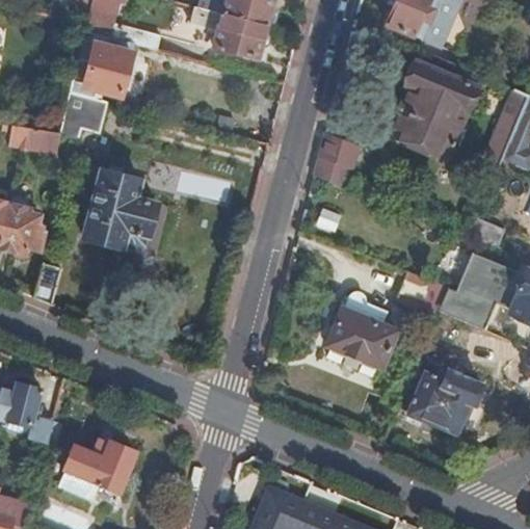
[(73,0),(70,16),(86,19),(89,0),(73,0)]
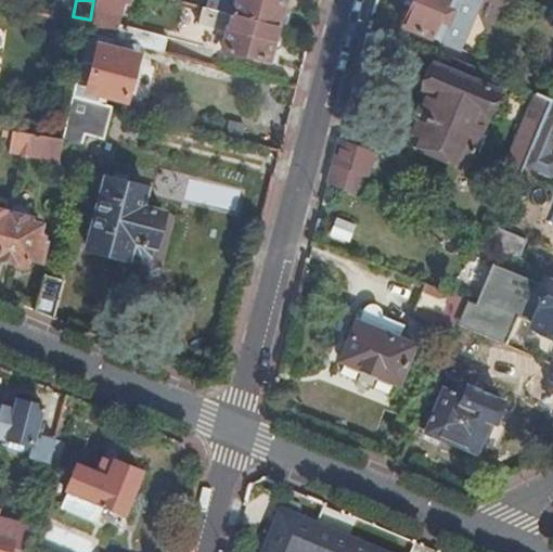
[(93,0),(90,20),(88,30),(138,45),(163,51),(167,36),(118,22),(123,0),(93,0)]
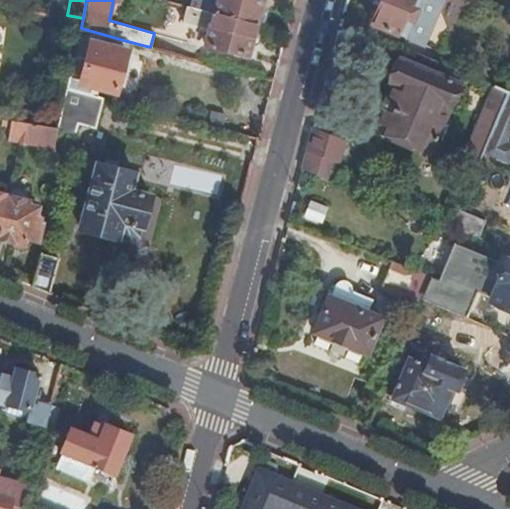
[(254,22),(256,23),(262,0),(191,0),(190,6),(254,22)]
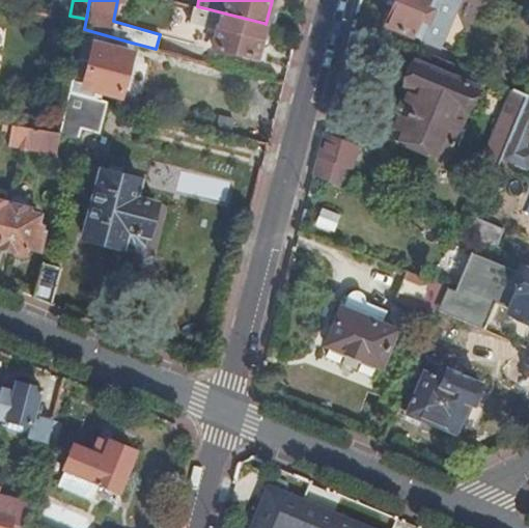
[(394,0),(385,24),(439,47),(457,1),(454,0),(394,0)]
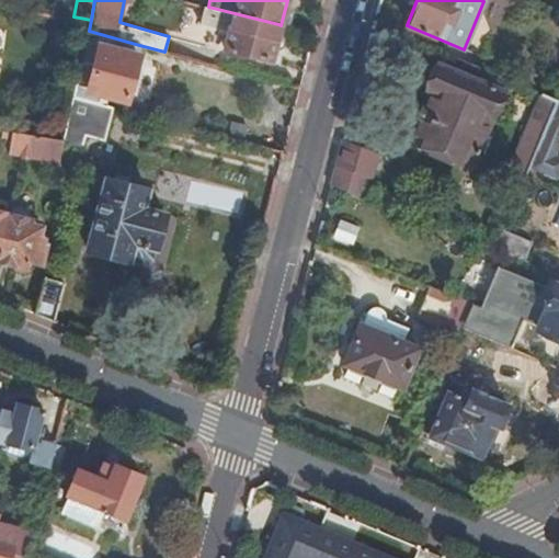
[(278,24),(208,7),(203,4),(200,21),(229,30),(225,47),(270,58),(278,24)]
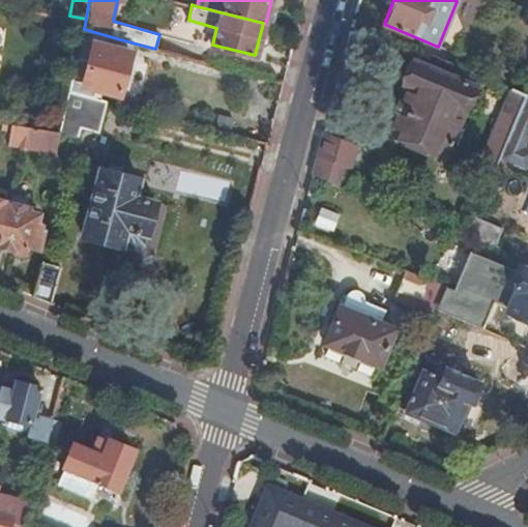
[(69,89),(95,96),(97,86),(120,92),(130,53),(128,53),(132,42),(84,29),(69,89)]
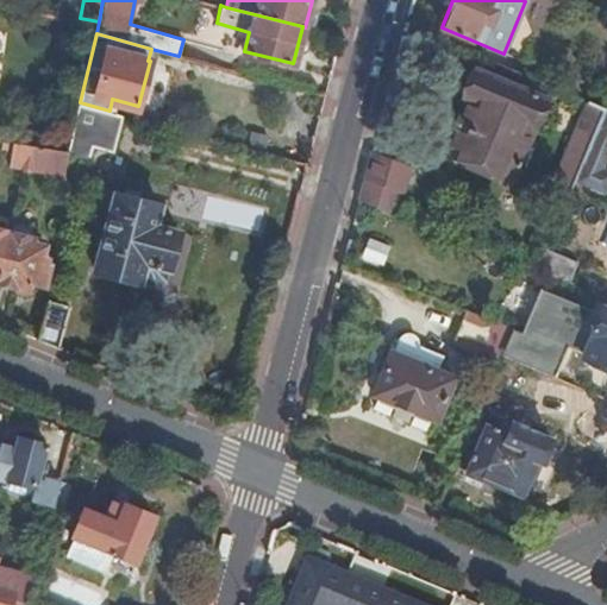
[(511,180),(533,126),(545,101),(474,70),(463,96),(469,99),(446,152),(511,180)]
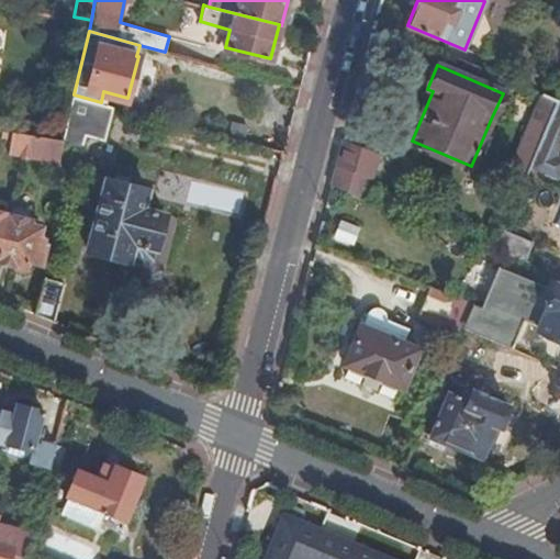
[(64,140),(80,143),(84,132),(104,137),(113,105),(101,102),(74,94),(64,140)]
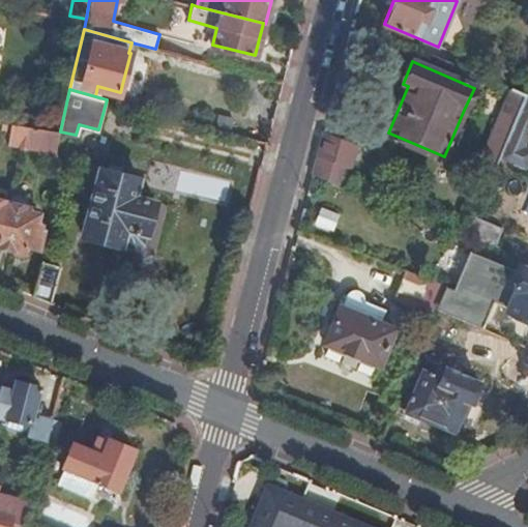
[(498,159),(520,108),(525,95),(510,89),(481,160),(495,167),(498,159)]
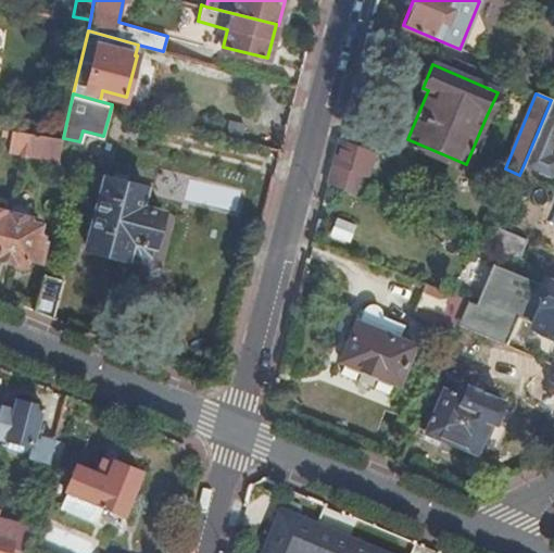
[(531,171),(550,178),(553,168),(553,158),(549,155),(553,140),(553,116),(545,113),(523,167),(531,171)]
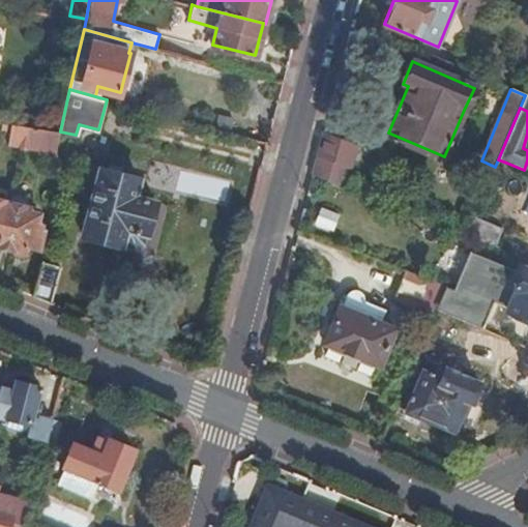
[(23,126),(3,123),(0,138),(0,143),(6,144),(19,146),(23,126)]
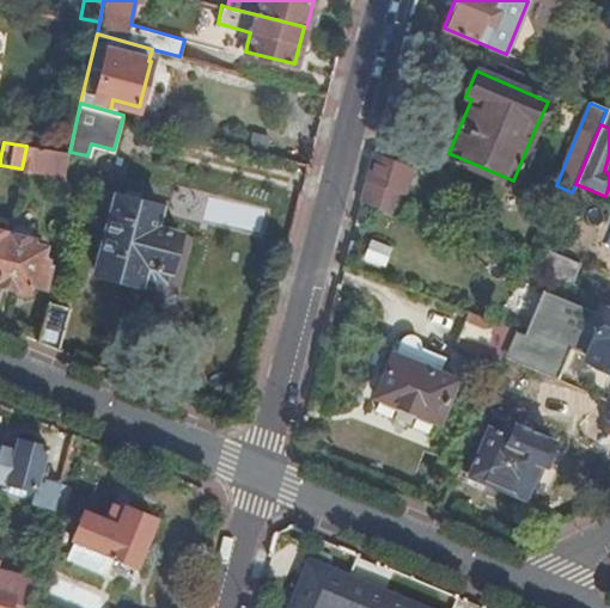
[(26,146),(22,169),(42,172),(42,171),(50,173),(56,151),(26,146)]
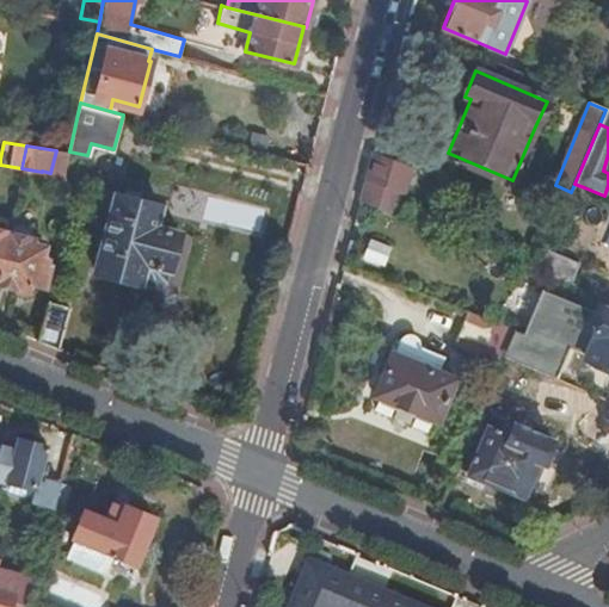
[(373,154),(360,202),(393,215),(401,194),(404,196),(411,169),(373,154)]
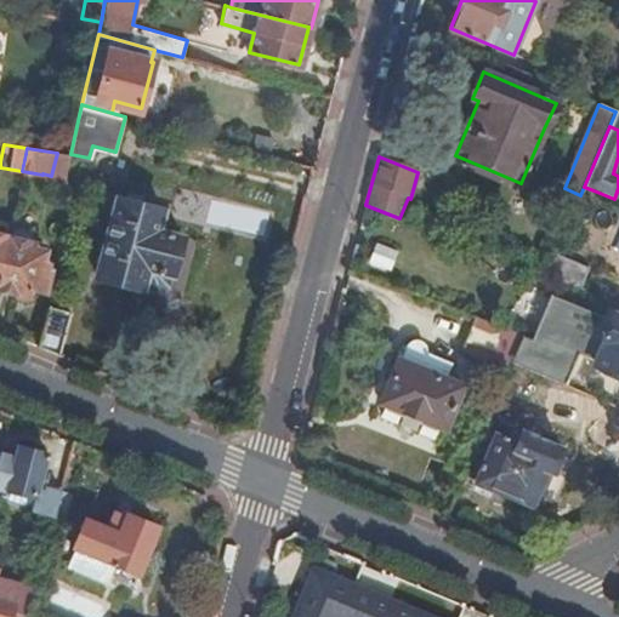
[(589,204),(594,190),(584,187),(580,195),(579,199),(589,204)]
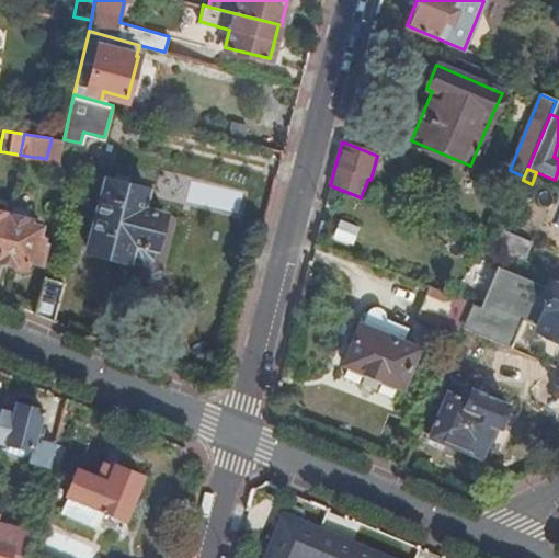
[(143,206),(147,189),(106,177),(87,248),(143,263),(151,257),(153,247),(156,247),(164,213),(143,206)]
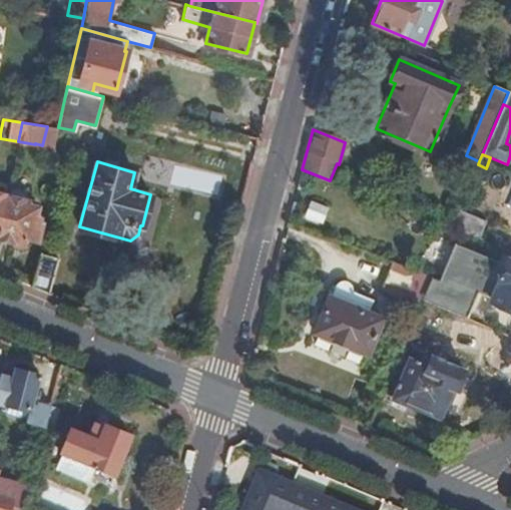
[(6,196),(0,219),(0,236),(22,242),(24,235),(36,238),(40,222),(38,221),(38,218),(32,216),(34,206),(25,204),(25,201),(6,196)]
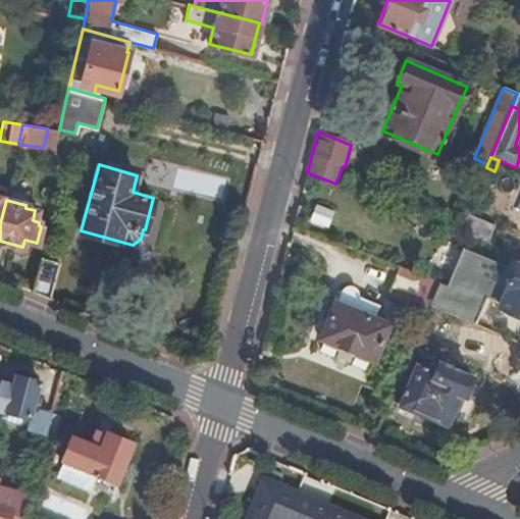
[(460,231),(487,243),(494,225),(467,214),(460,231)]
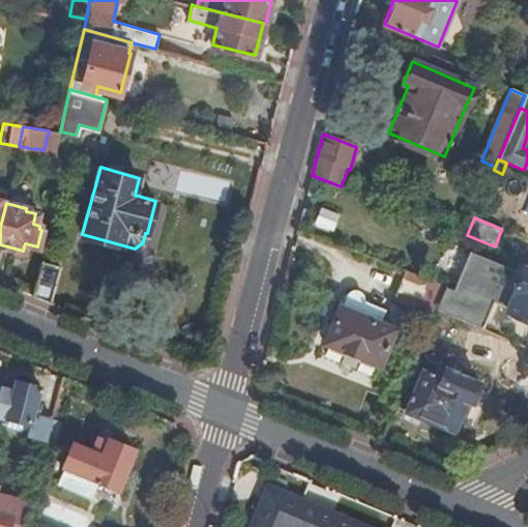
[(436,310),(481,329),(493,302),(507,309),(506,312),(527,320),(527,267),(526,266),(522,274),(475,256),(459,295),(444,290),(436,310)]
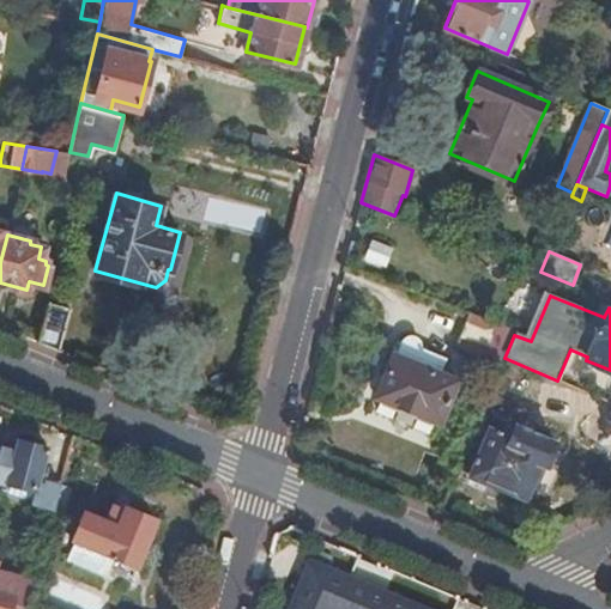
[(49,302),(37,341),(58,349),(71,308),(49,302)]
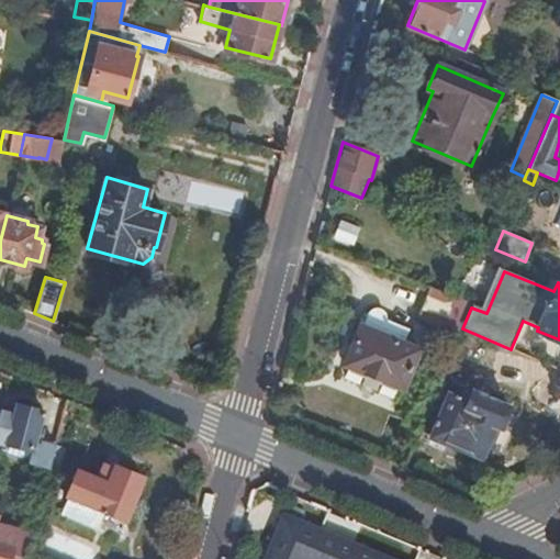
[(472,303),(430,287),(418,319),(460,335),(462,328),(471,308),(472,303)]
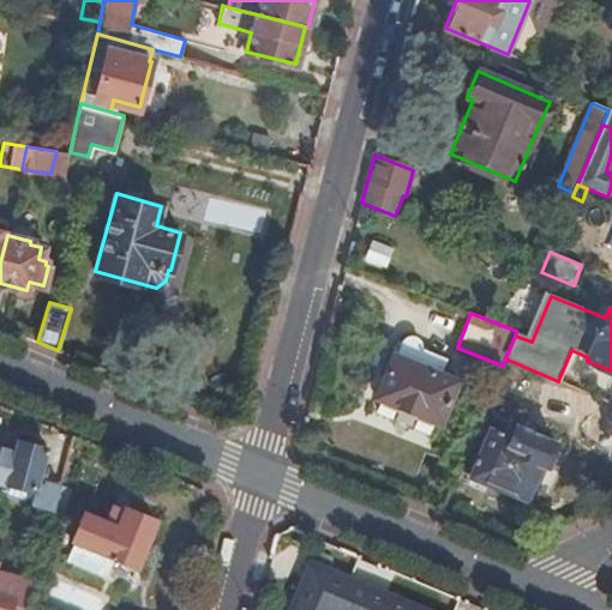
[(376,398),(381,400),(433,422),(438,424),(456,382),(439,375),(445,360),(420,350),(420,344),(419,339),(414,337),(408,336),(403,339),(395,356),(394,356),(376,398)]
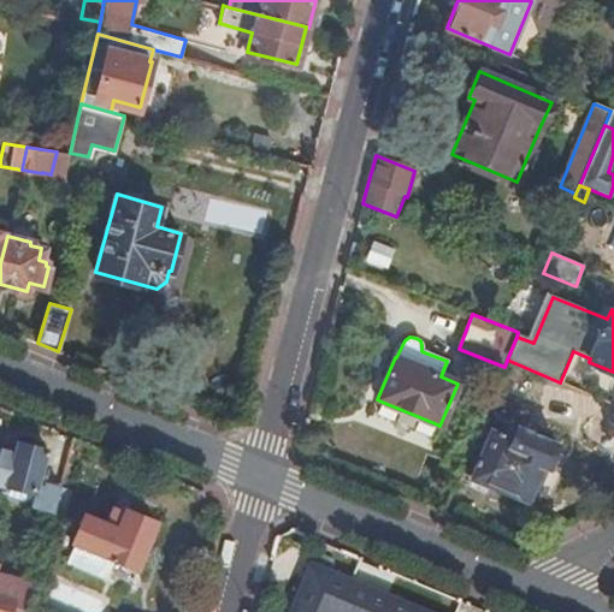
[(435,423),(382,402),(377,415),(430,437),(435,423)]
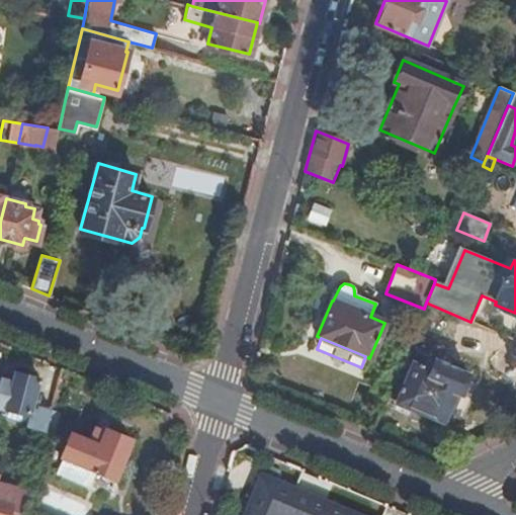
[(407,348),(389,394),(399,398),(397,403),(442,421),(444,417),(454,393),(459,395),(465,379),(466,375),(435,361),(433,364),(424,360),(426,357),(407,348)]
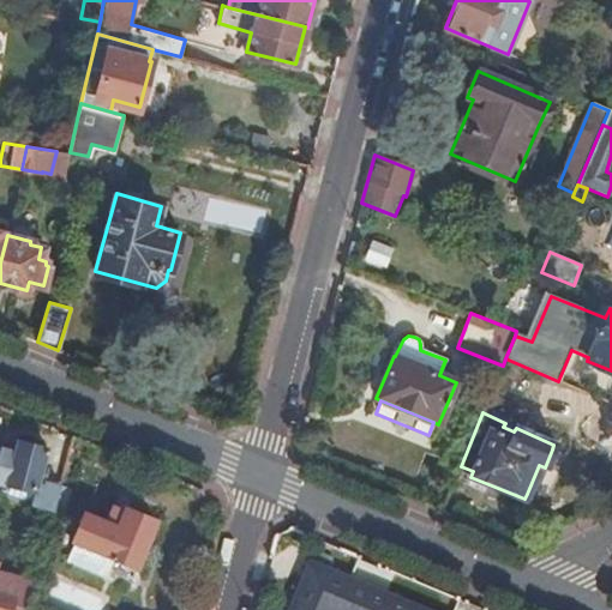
[(60,482),(60,479),(47,476),(43,489),(35,487),(45,445),(16,438),(12,451),(0,447),(0,479),(34,488),(30,501),(53,508),(60,482)]
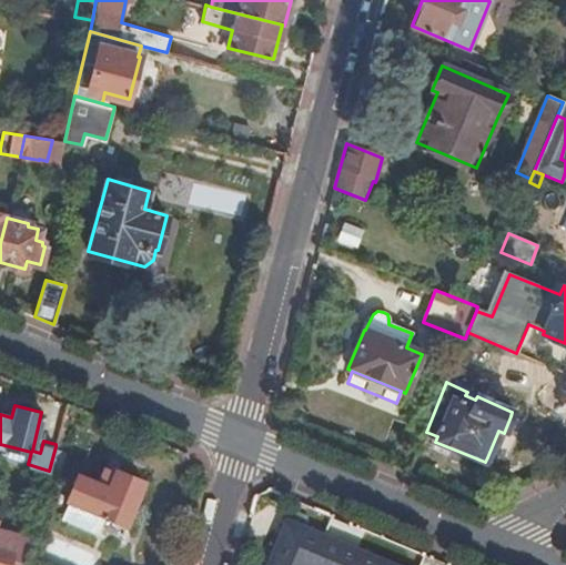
[(498,431),(487,457),(505,464),(516,437),(524,441),(531,425),(511,416),(504,433),(498,431)]
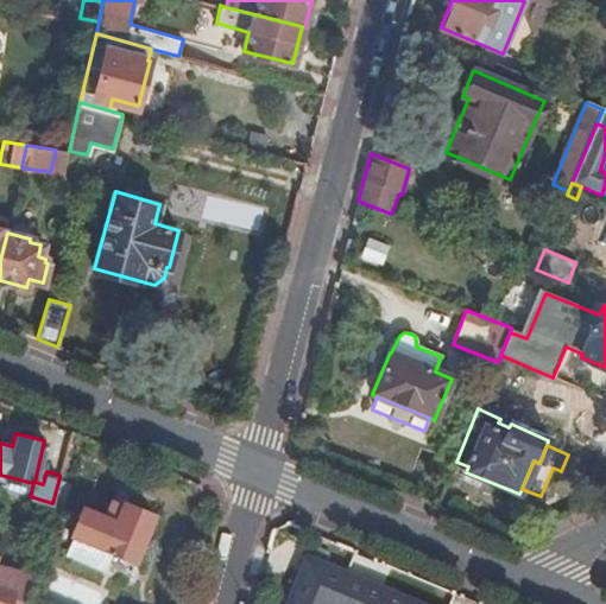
[(70,481),(60,477),(52,503),(63,508),(70,481)]
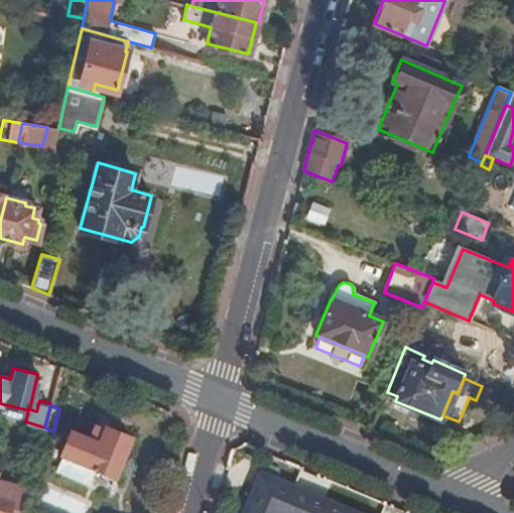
[(90,438),(71,430),(61,453),(62,453),(55,470),(86,483),(94,465),(114,474),(129,436),(107,426),(107,428),(96,423),(90,438)]
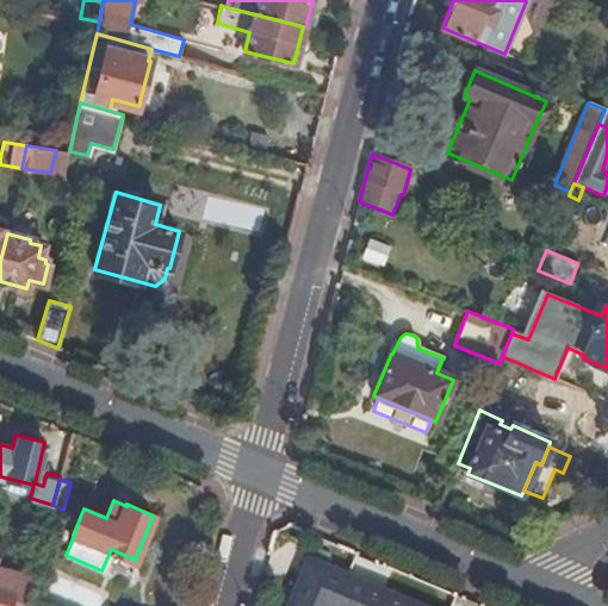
[(286,605),(421,605),(306,558),(286,605)]
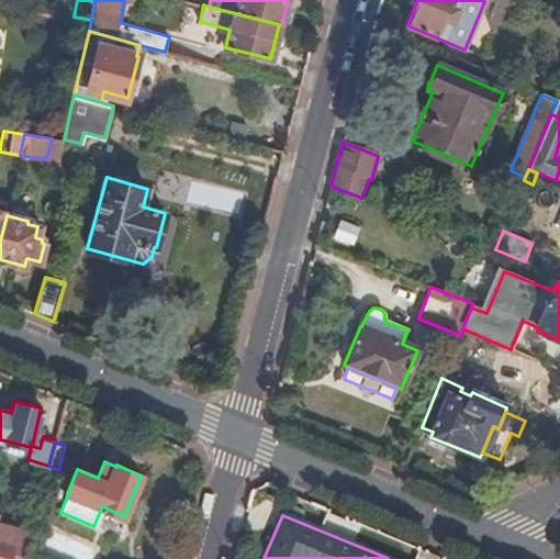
[(24,556),(31,530),(0,523),(0,558),(8,558),(9,555),(24,558),(24,556)]
